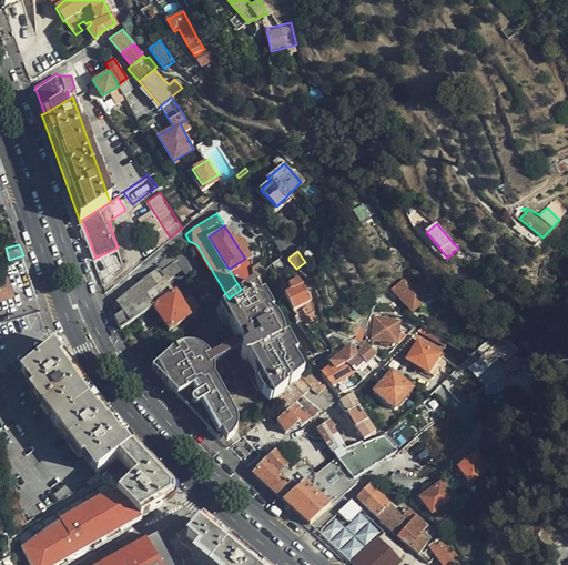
[(164,265),(172,274),(182,266),(175,256),(164,265)]
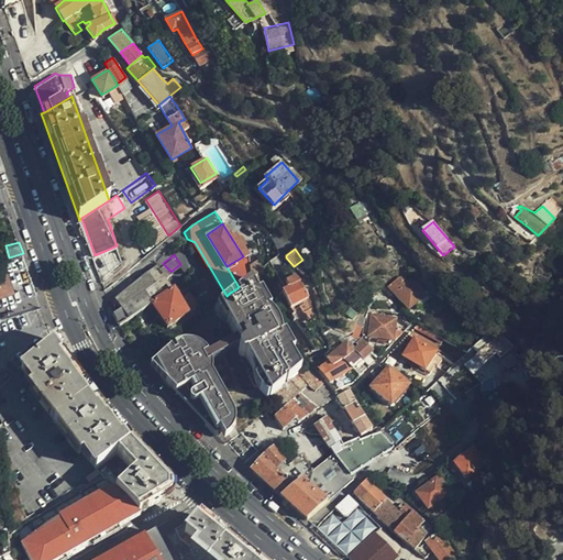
[(0,292),(13,288),(6,263),(0,264),(0,292)]
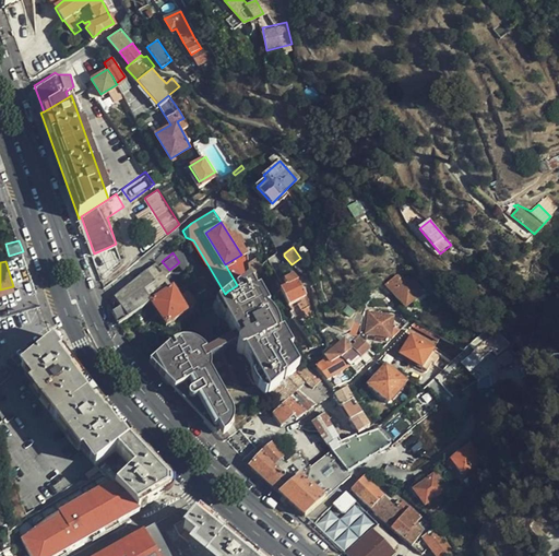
[(115,312),(119,321),(151,299),(173,285),(156,261),(116,294),(121,304),(114,309),(115,312)]
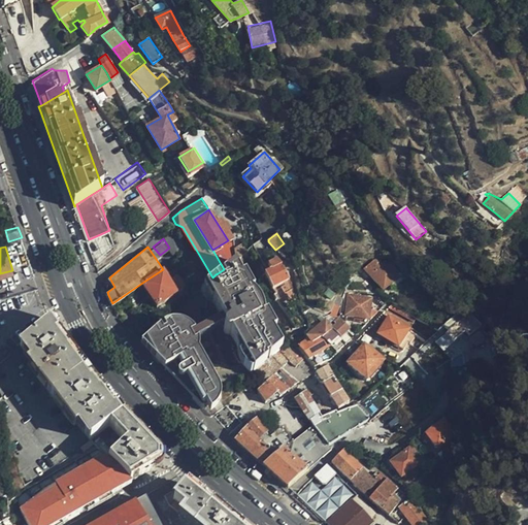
[(270,269),(264,273),(267,280),(273,289),(290,279),(287,273),(285,269),(283,267),(281,262),(276,257),(268,265),(270,269)]
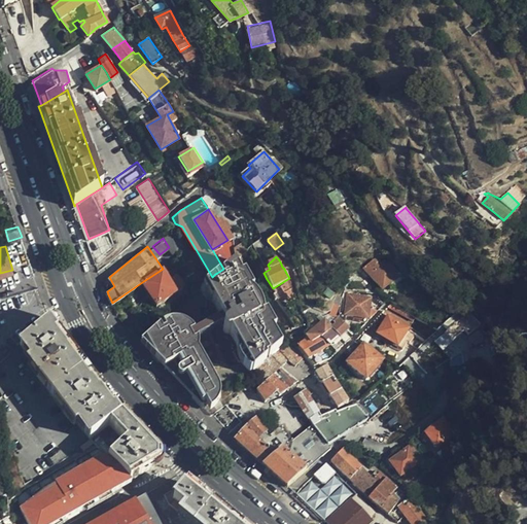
[(400,273),(387,257),(380,263),(376,257),(364,266),(383,286),(400,273)]
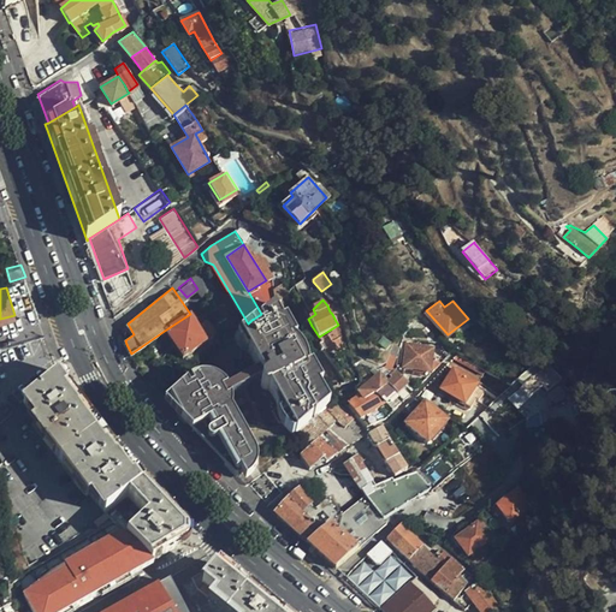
[(273,308),(271,308),(261,314),(254,319),(258,325),(255,326),(252,320),(248,324),(238,331),(242,336),(235,342),(240,346),(242,348),(244,350),(246,351),(248,351),(259,369),(262,374),(262,375),(261,378),(260,379),(260,381),(260,384),(261,386),(264,387),(266,388),(268,388),(279,405),(272,409),(282,425),(288,421),(296,434),(300,431),(324,408),(327,404),(318,387),(321,385),(311,366),(308,368),(308,358),(298,342),(290,339),(295,337),(284,320),(282,321),(273,308)]
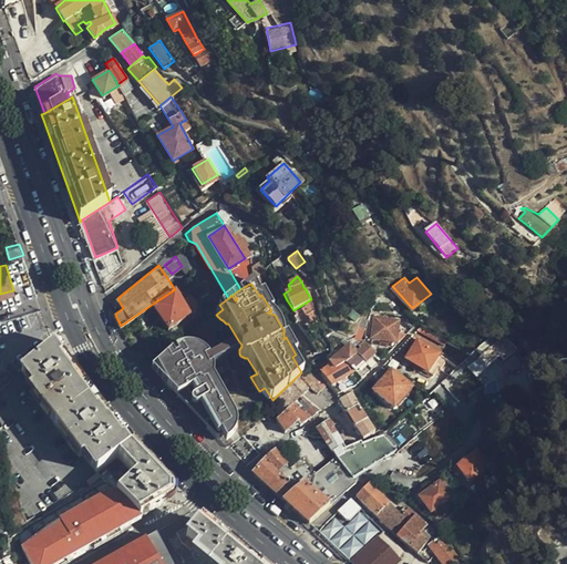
[(175,289),(153,304),(169,328),(197,308),(191,299),(185,303),(175,289)]
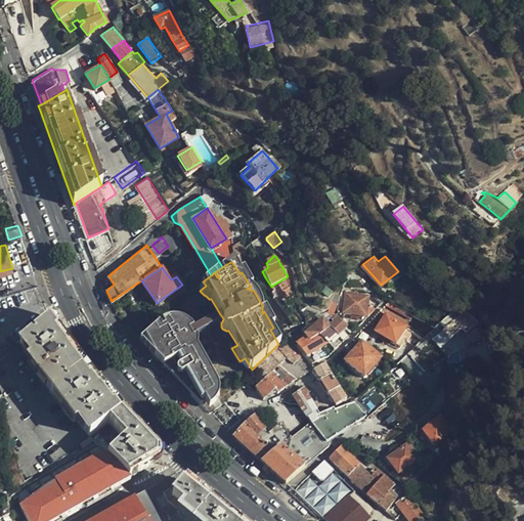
[(203,281),(198,287),(200,291),(206,286),(203,281)]
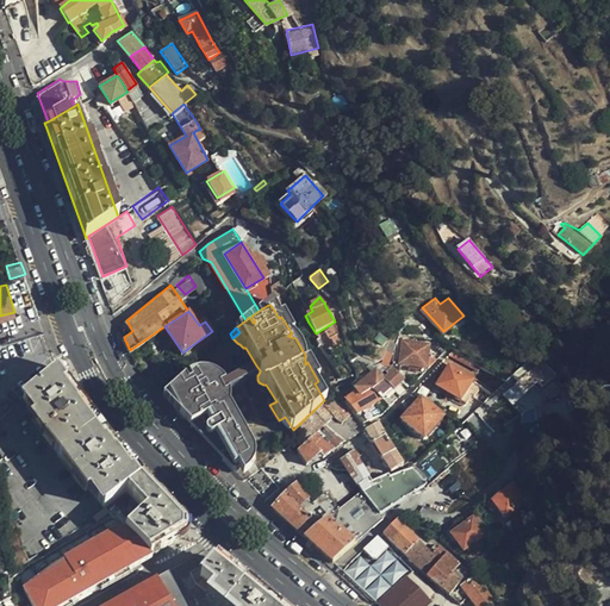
[(430,364),(436,357),(428,355),(429,343),(405,338),(405,335),(400,333),(398,342),(404,343),(403,350),(402,360),(394,358),(392,366),(399,373),(400,363),(427,366),(427,363),(430,364)]
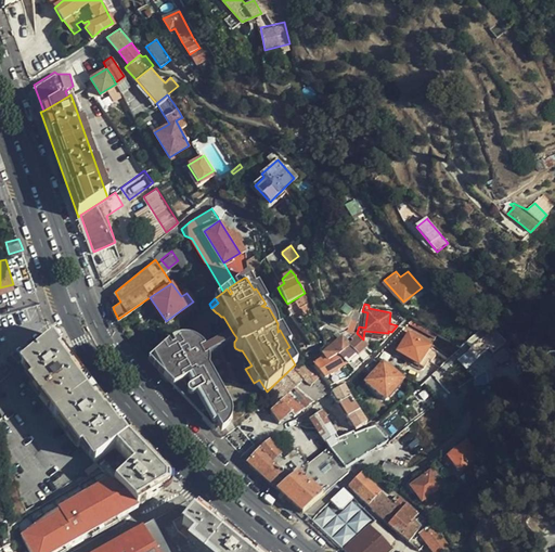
[(505,339),(500,334),(502,331),(495,324),(469,349),(477,358),(490,346),(494,350),(505,339)]
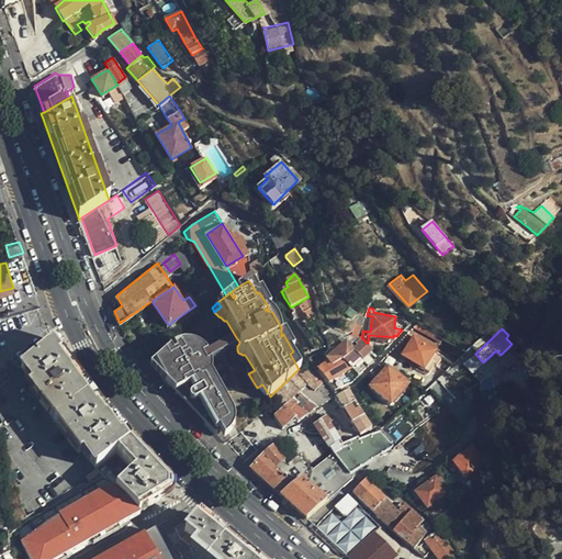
[(425,369),(436,349),(415,336),(403,356),(425,369)]
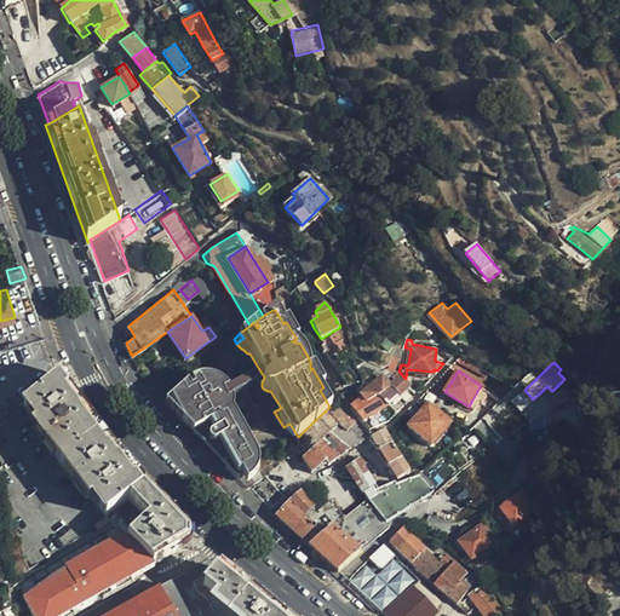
[(229,404),(264,376),(260,372),(225,398),(229,404)]
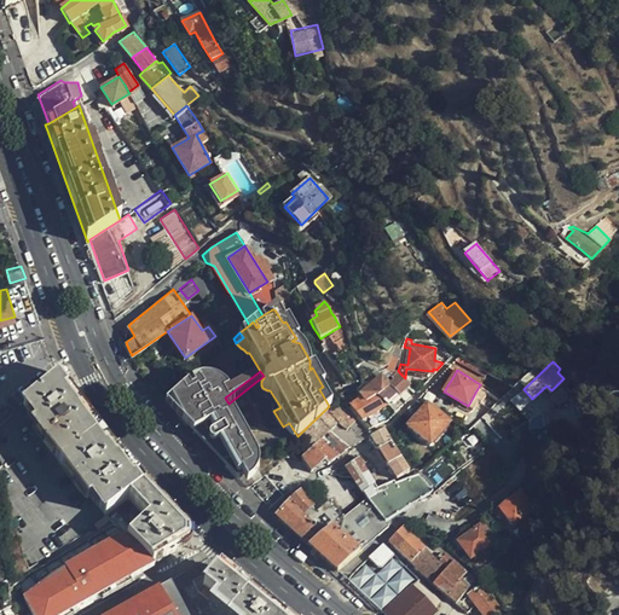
[(389,386),(399,394),(410,384),(408,382),(405,378),(398,371),(397,372),(393,376),(395,379),(392,383),(389,386)]
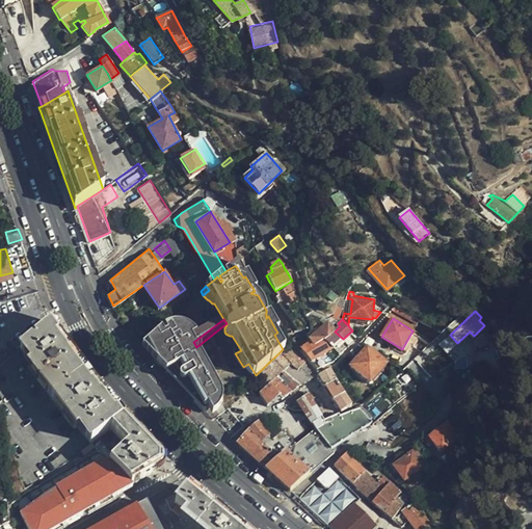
[(90,441),(123,417),(116,410),(112,412),(53,332),(56,329),(52,320),(20,346),(33,364),(29,366),(75,426),(77,425),(90,441)]
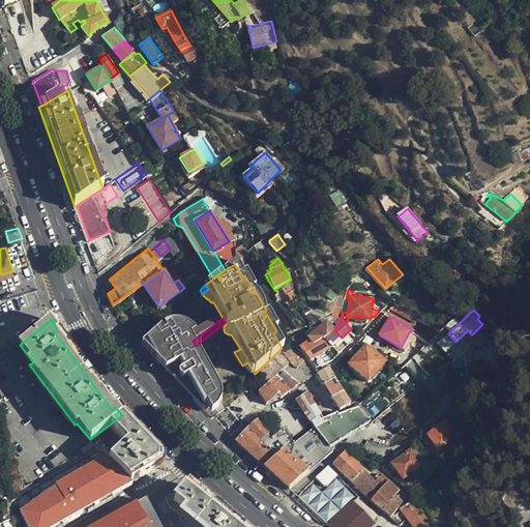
[(308,338),(311,339),(315,344),(324,339),(333,330),(335,328),(328,321),(308,338)]
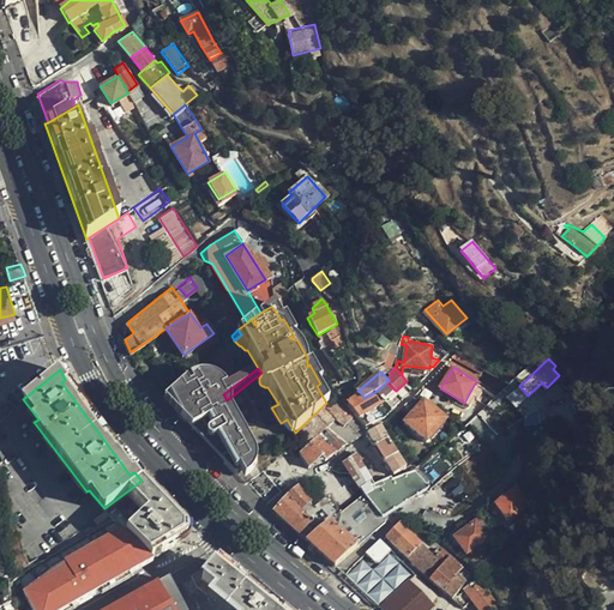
[(179,416),(224,460),(228,456),(238,470),(240,469),(246,476),(254,464),(256,460),(256,458),(256,454),(256,451),(253,446),(227,400),(223,394),(220,388),(227,382),(221,380),(217,378),(214,378),(211,376),(208,375),(205,374),(202,374),(197,374),(194,375),(190,378),(186,379),(168,396),(179,416)]
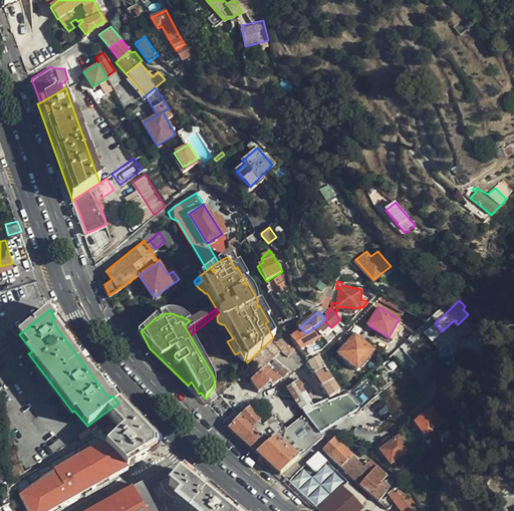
[(314,328),(327,342),(329,341),(335,335),(329,329),(331,327),(323,320),(314,328)]
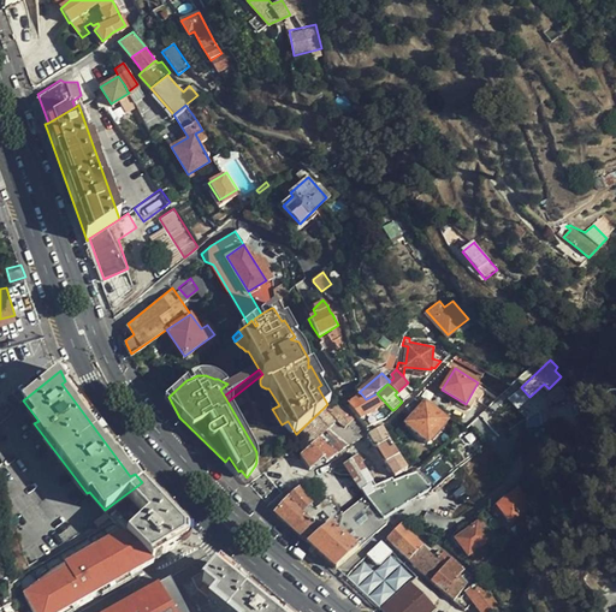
[(373,409),(380,417),(392,410),(377,393),(366,399),(361,393),(349,405),(360,419),(373,409)]
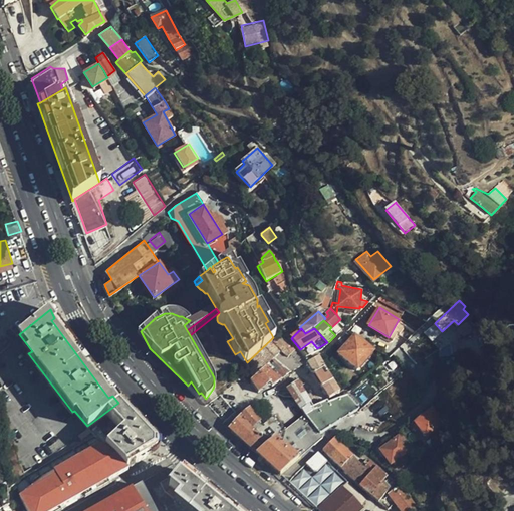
[(294,350),(278,332),(273,337),(270,340),(280,350),(285,357),(294,350)]
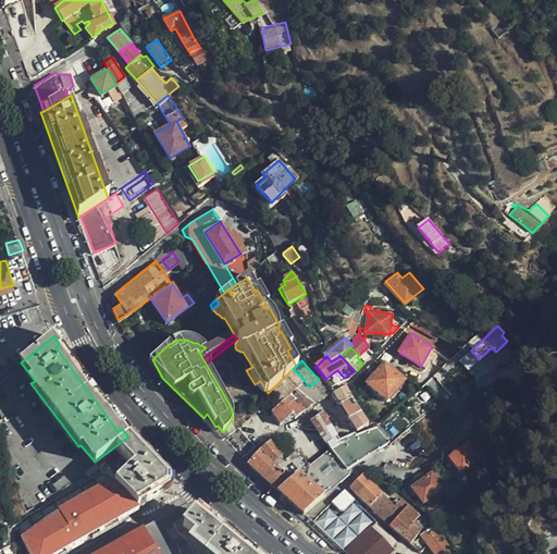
[(404,381),(391,369),(384,364),(367,383),(387,402),(404,381)]
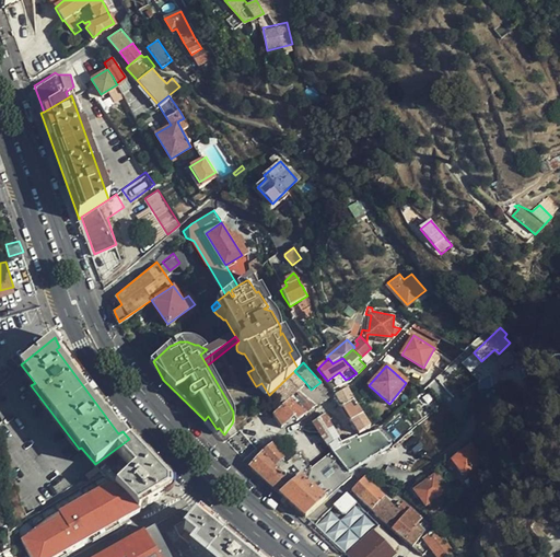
[(294,371),(272,392),(282,404),(300,386),(305,382),(294,371)]
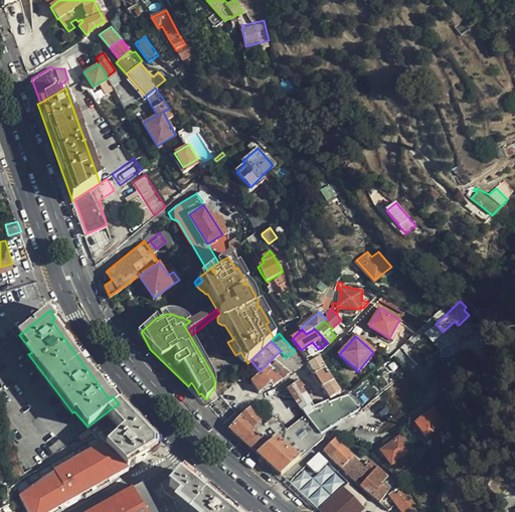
[(281,351),(276,355),(291,372),(304,364),(302,359),(297,354),(295,351),(286,358),(281,351)]
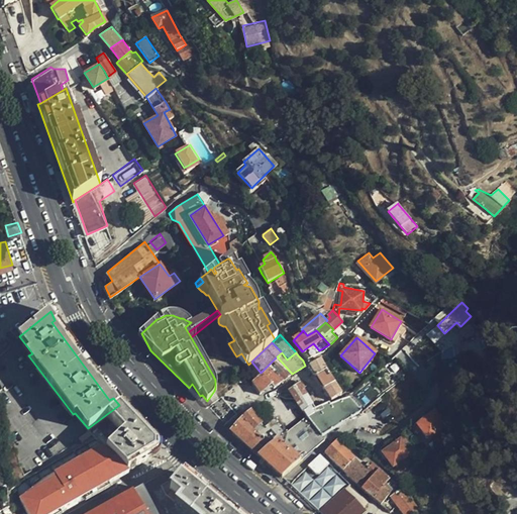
[(277,356),(261,373),(271,385),(273,387),(292,374),(277,356)]
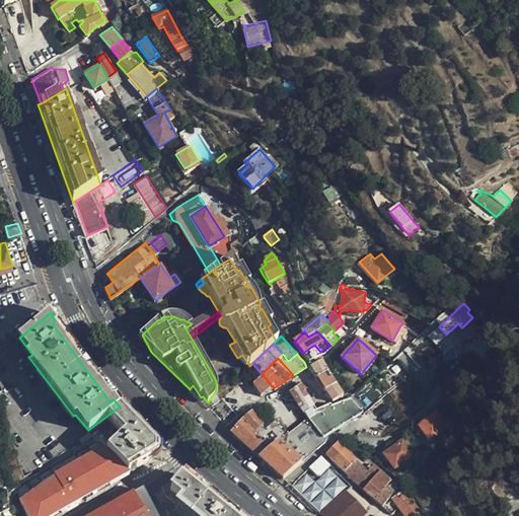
[(311,364),(314,370),(318,376),(328,370),(321,358),(311,364)]
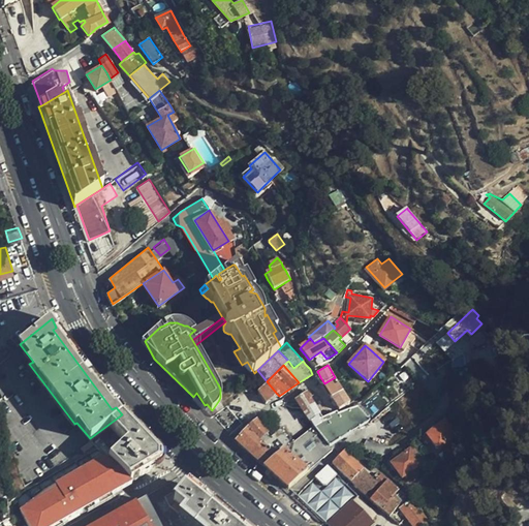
[(335,377),(324,383),(332,397),(343,391),(335,377)]
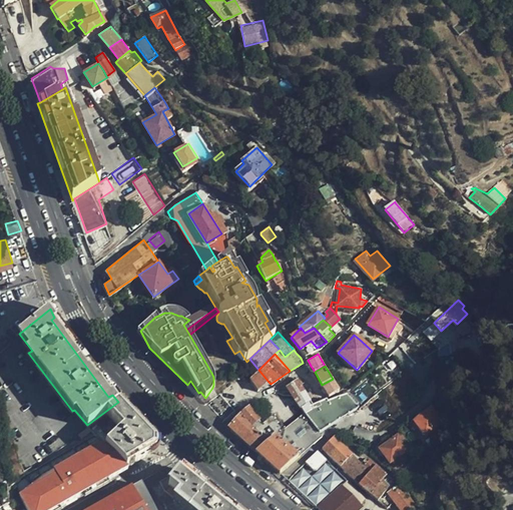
[(259,370),(249,379),(258,390),(269,382),(259,370)]
